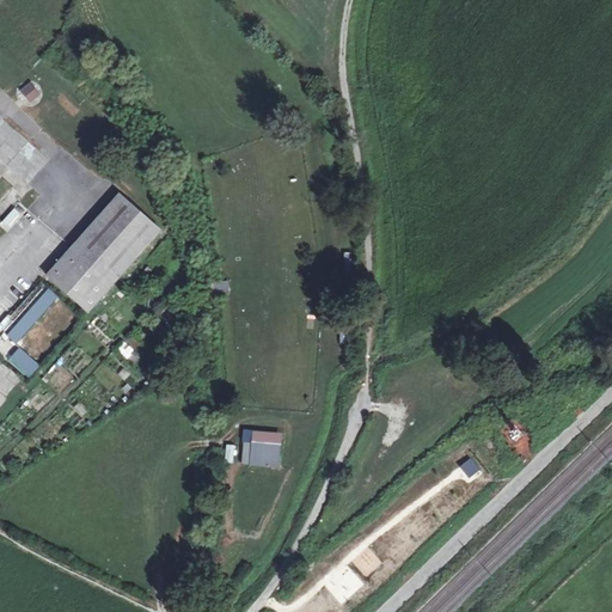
[(40,93),(29,80),(18,89),(29,102),(40,93)]
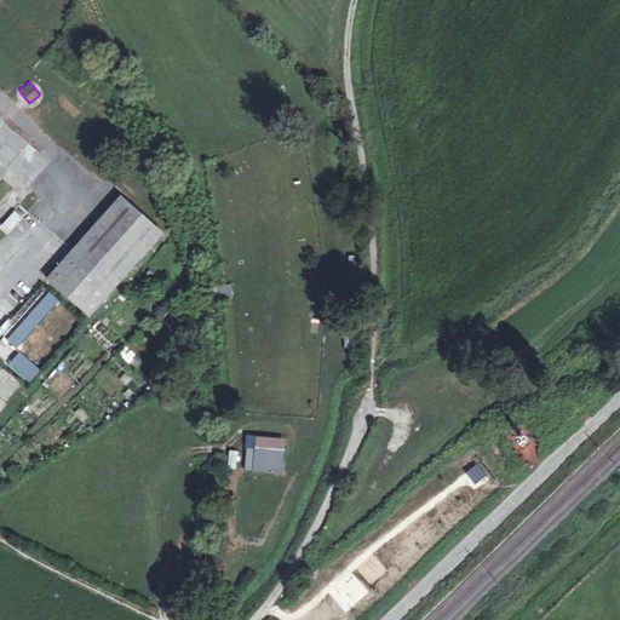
[(0,159),(7,166),(28,145),(6,124),(0,128),(0,159)]
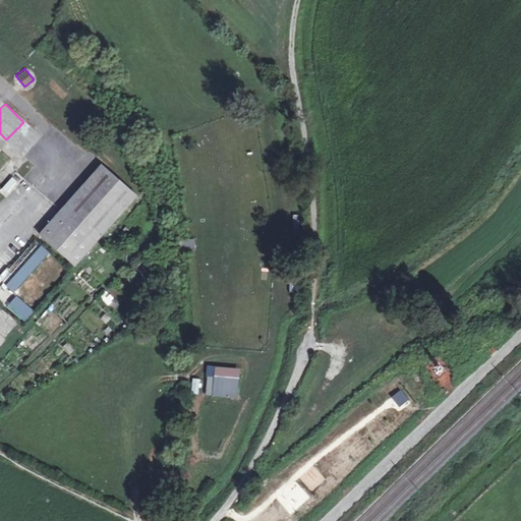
[(74,266),(136,196),(101,165),(61,210),(39,234),(74,266)]
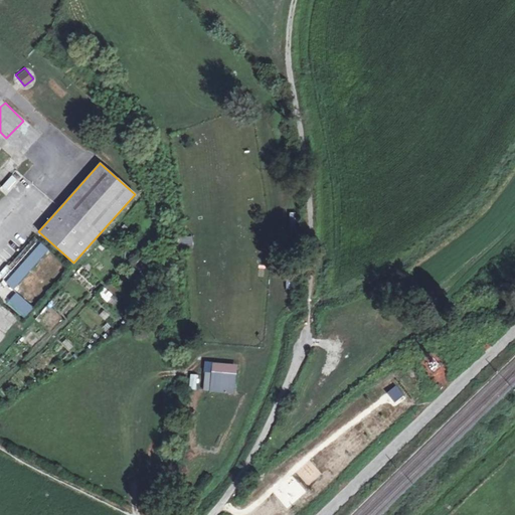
[(0,189),(7,195),(23,175),(14,168),(0,187),(0,189)]
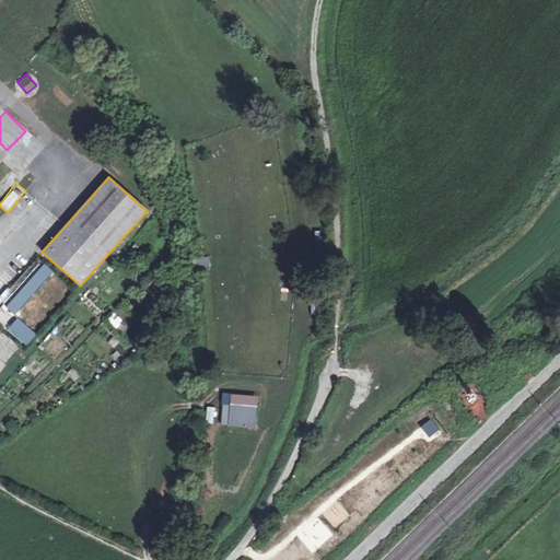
[(191,257),(193,271),(209,270),(208,256),(191,257)]
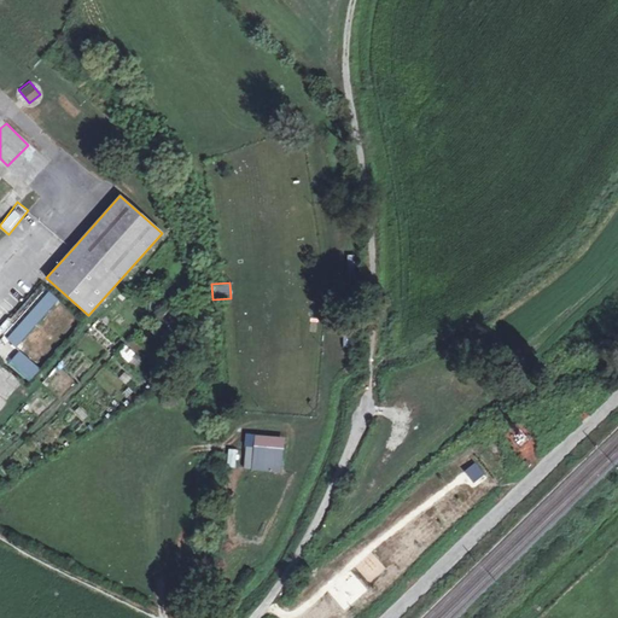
[(344,303),(354,303),(354,284),(344,284),(344,303)]
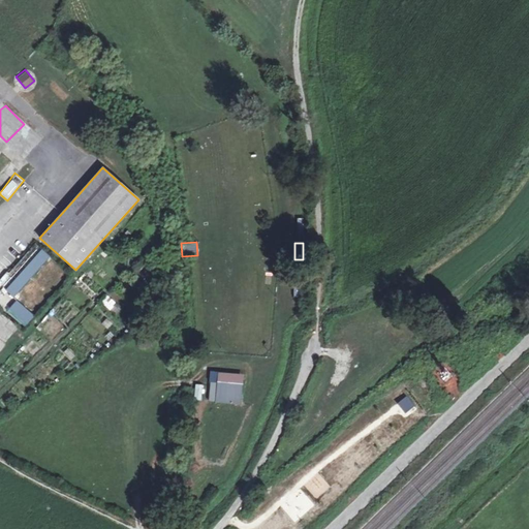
[(21,259),(9,272),(16,276),(27,265),(21,259)]
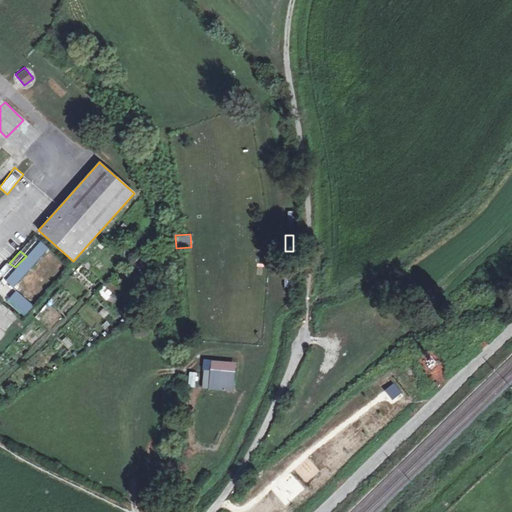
[(293,271),(293,251),(285,251),(284,271),(293,271)]
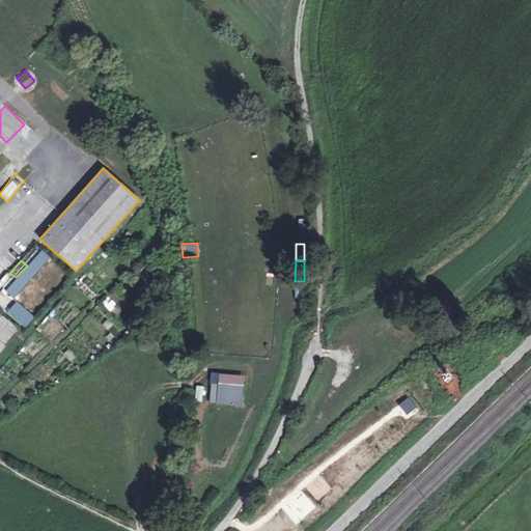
[(112,310),(116,302),(106,296),(101,305),(112,310)]
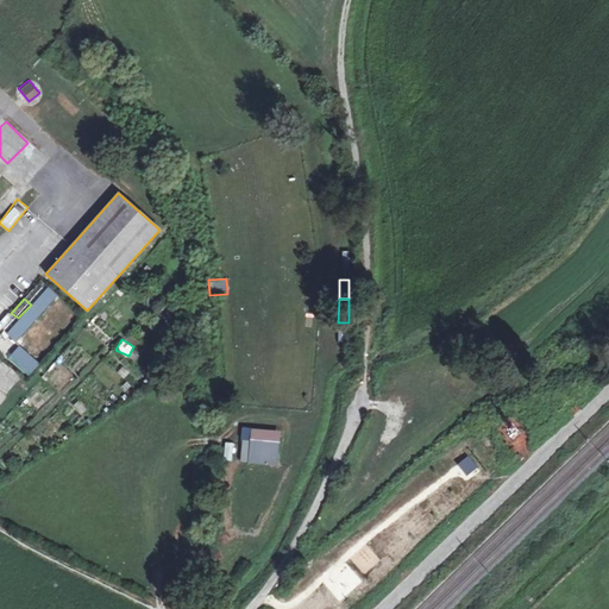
[(18,344),(6,357),(27,376),(39,363),(18,344)]
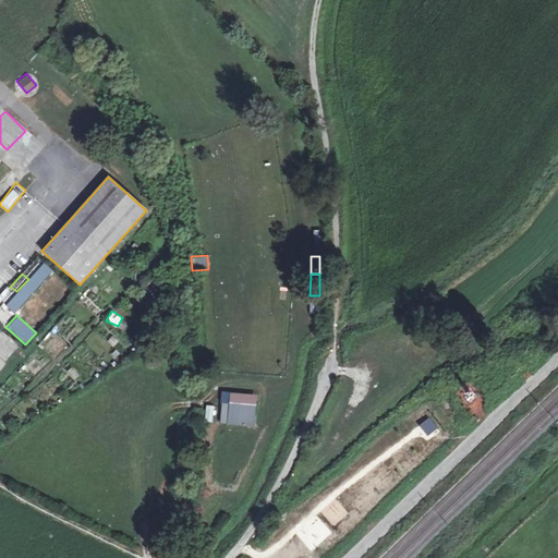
[(229,403),(230,392),(222,392),(220,403),(222,403),(220,423),(227,423),(229,403)]
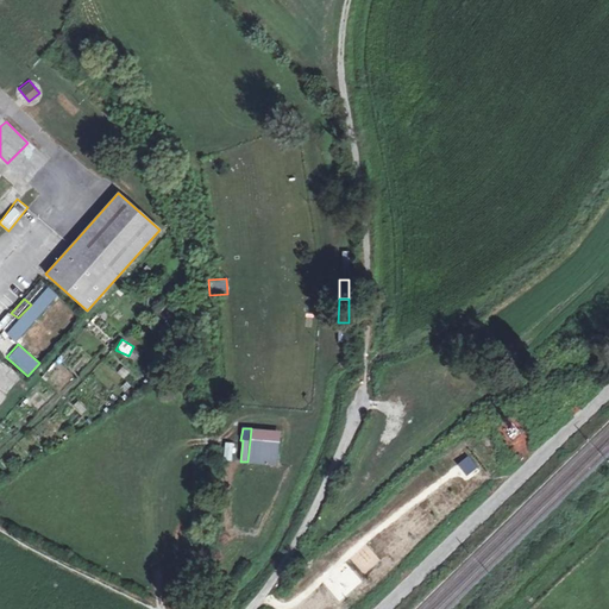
[(251,428),(250,440),(280,443),(281,432),(251,428)]
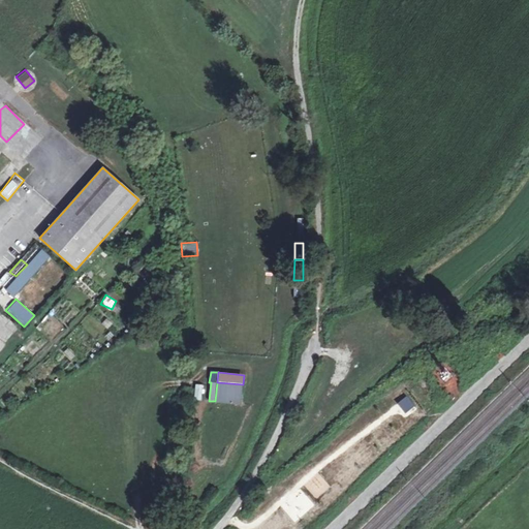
[(243,384),(217,382),(215,401),(241,404),(243,384)]
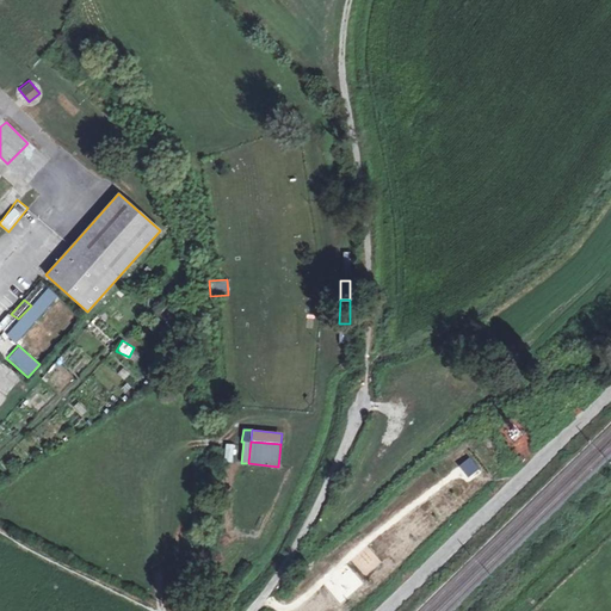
[(235,445),(226,444),(224,461),(233,462),(235,445)]
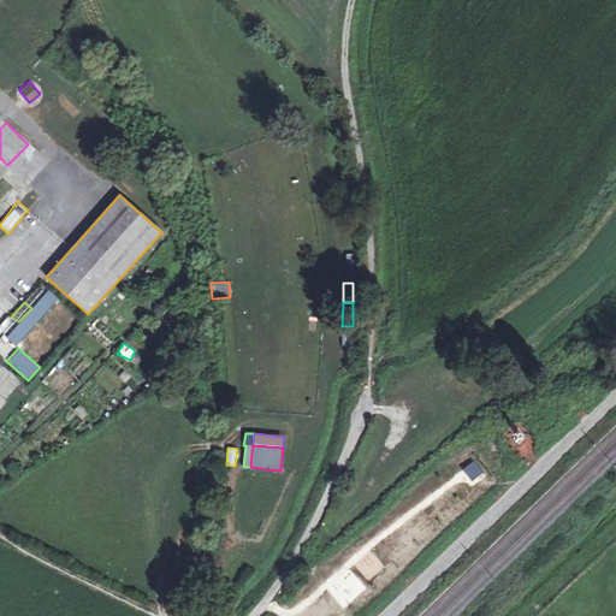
[(483,474),(474,463),(465,471),(473,481),(483,474)]
